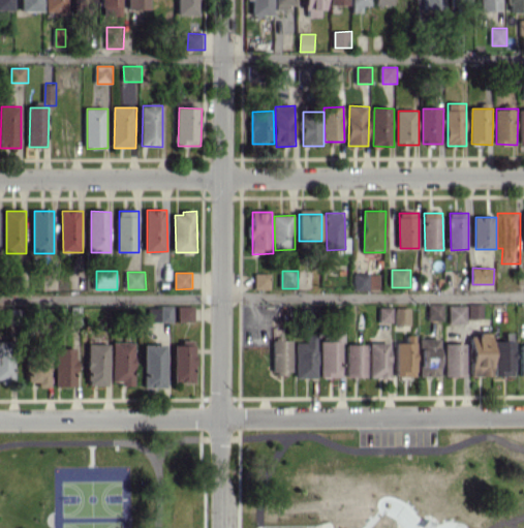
[(272,290),(272,275),(257,275),(257,290),(272,290)]
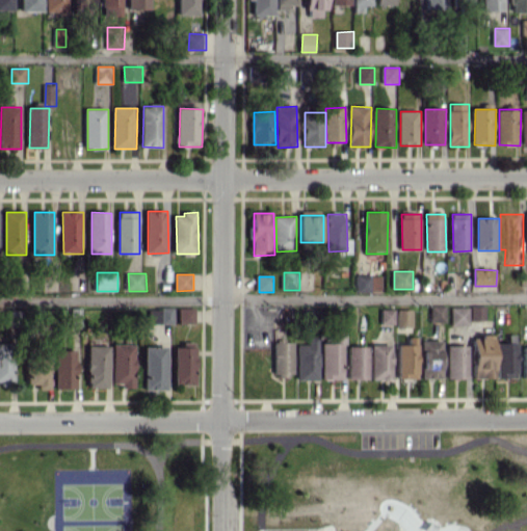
[(384,293),(384,276),(358,276),(358,293),(384,293)]
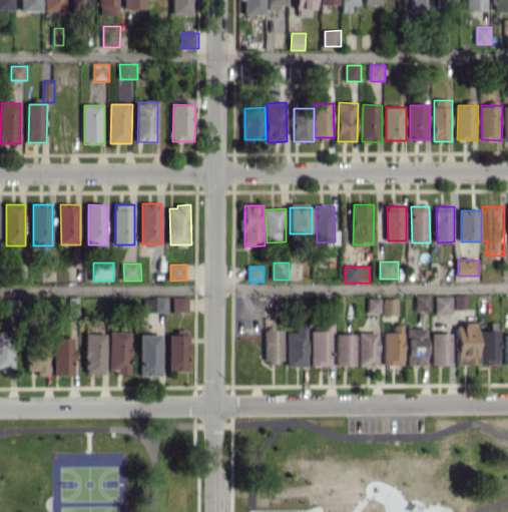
[(432,311),(432,295),(418,295),(417,311),(432,311)]
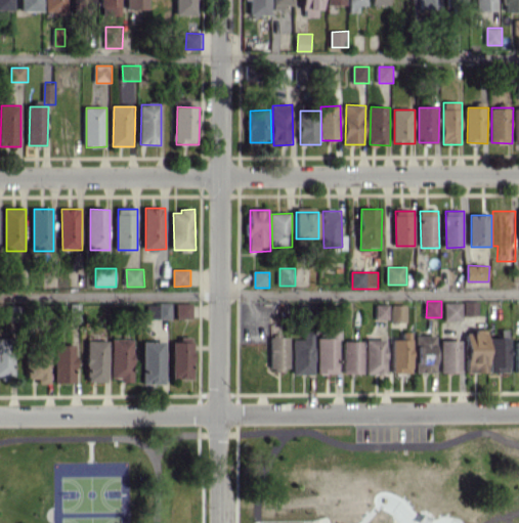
[(467,315),(480,315),(480,301),(466,302),(467,315)]
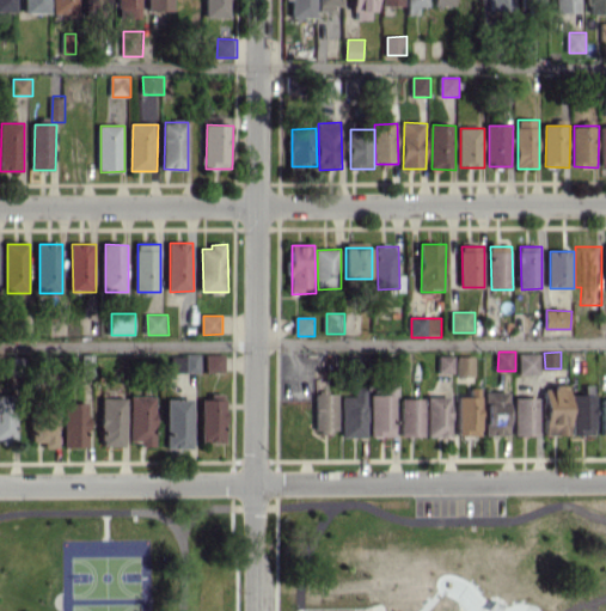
[(543,354),(521,354),(522,376),(543,374),(543,354)]
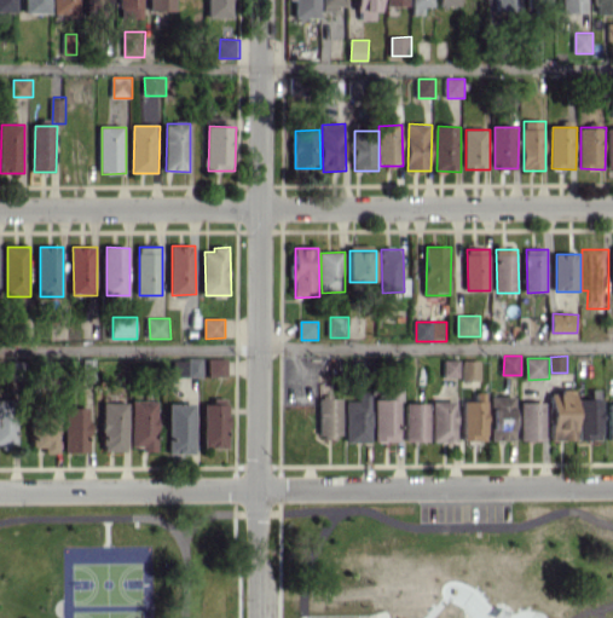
[(204,377),(204,359),(175,359),(177,379),(204,377)]
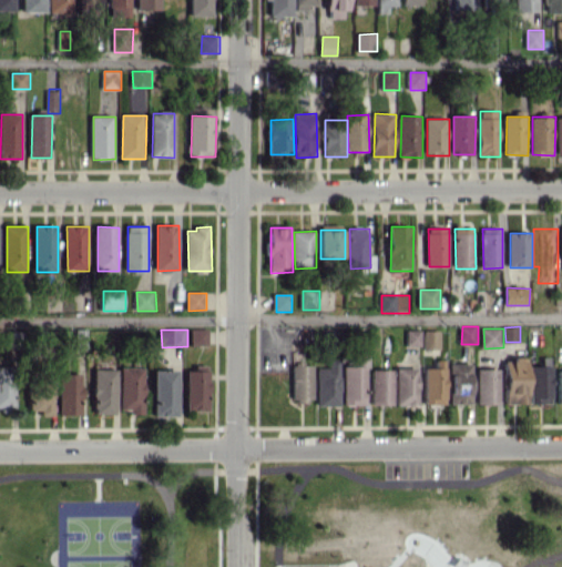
[(211,346),(211,330),(194,330),(194,346),(211,346)]
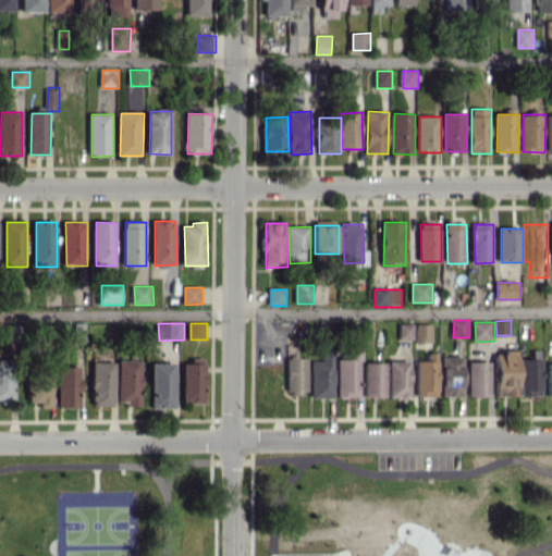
[(416,324),(402,324),(402,340),(416,340),(416,324)]
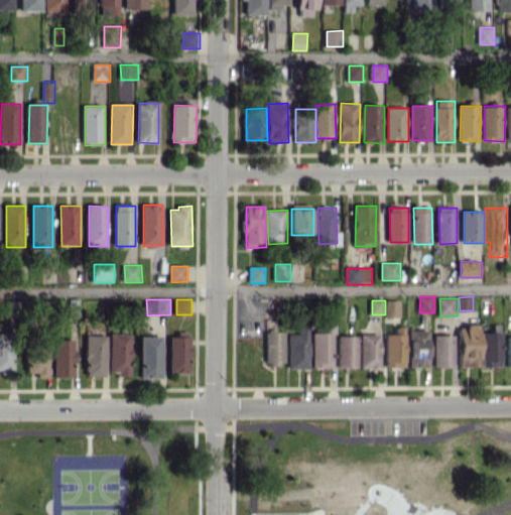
[(402,317),(402,300),(387,300),(387,317),(402,317)]
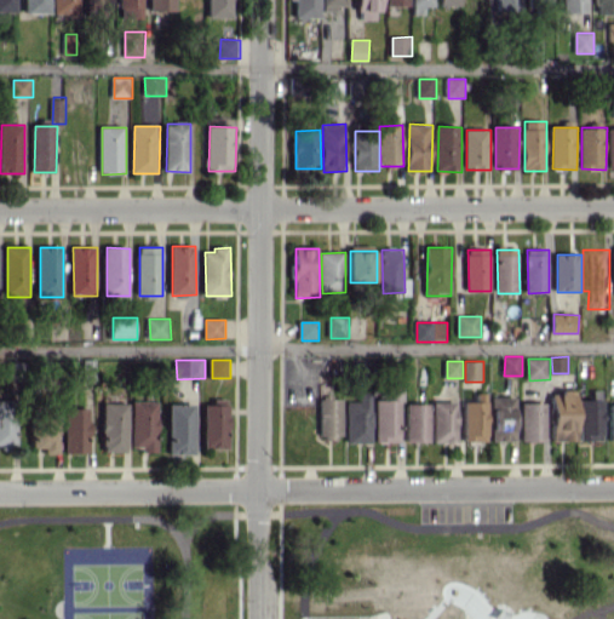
[(378,443),(405,442),(403,382),(391,382),(391,400),(377,400),(378,443)]
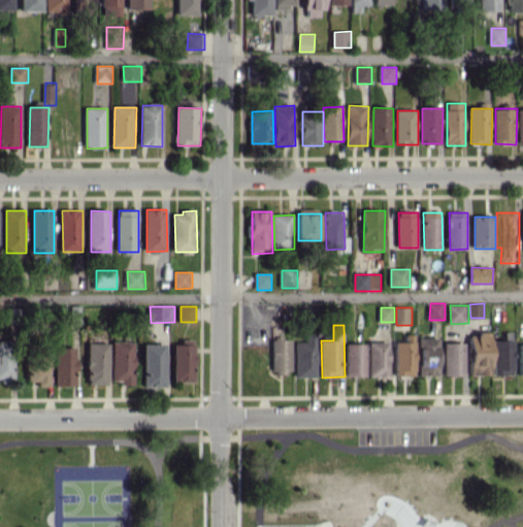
[(495,341),(495,375),(516,375),(515,332),(507,333),(507,340),(495,341)]
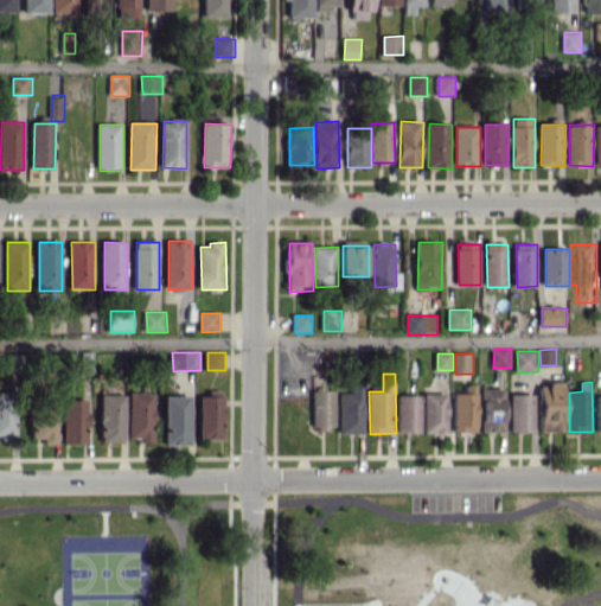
[(542,384),(543,433),(567,433),(567,383),(542,384)]
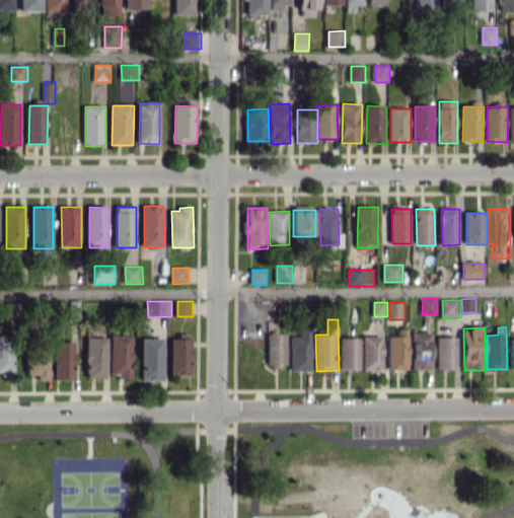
[(313,371),(312,328),(302,328),(302,337),(292,337),(293,371),(313,371)]
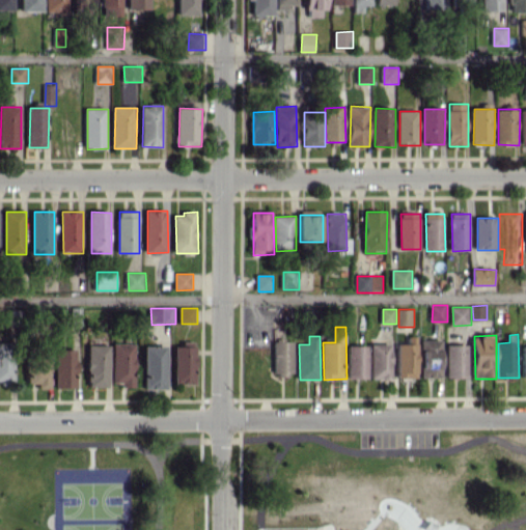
[(399,345),(399,379),(420,379),(419,337),(409,337),(409,344),(399,345)]
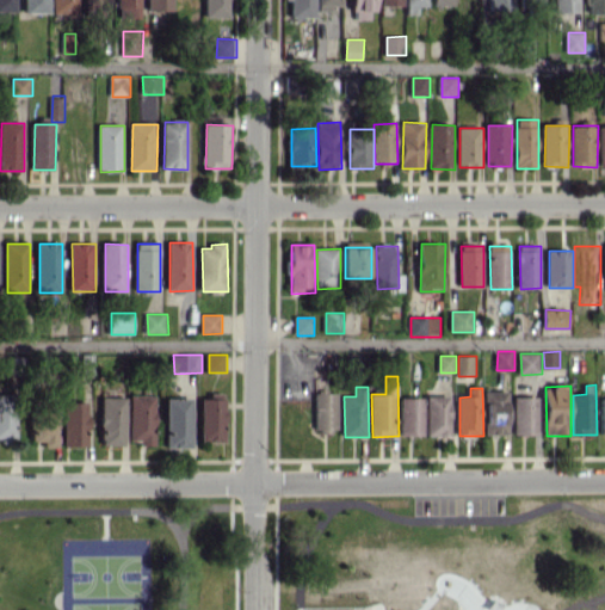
[(487,436),(511,436),(510,392),(486,392),(487,436)]
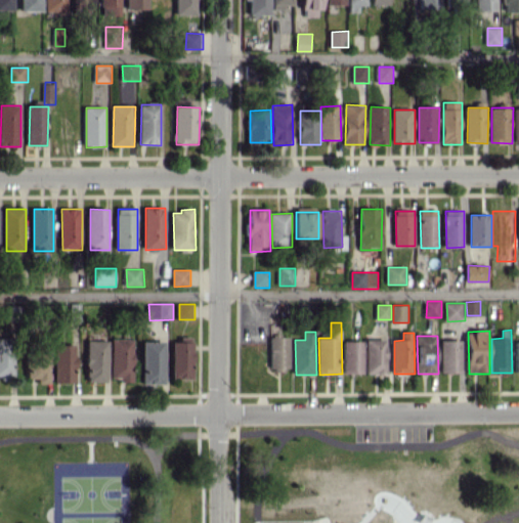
[(0,377),(15,377),(15,338),(0,338),(0,377)]
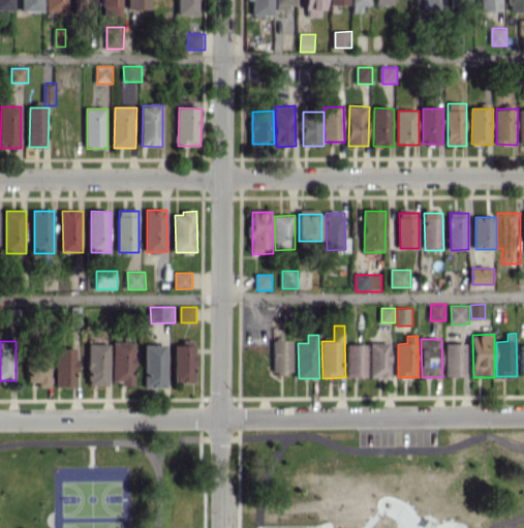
[(275,373),(295,372),(295,341),(275,341),(275,373)]
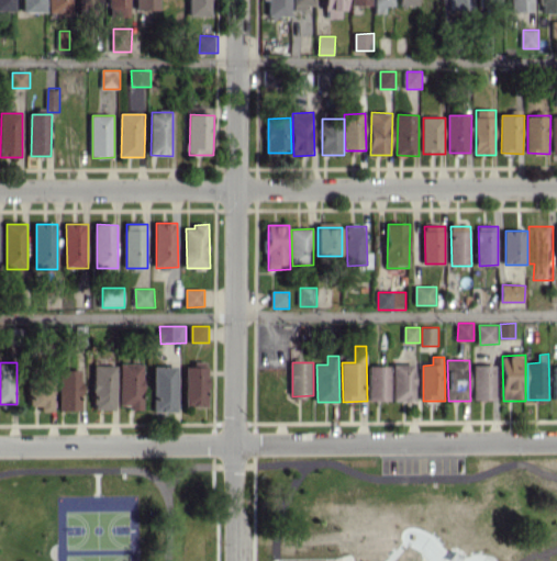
[(145,365),(122,363),(121,408),(145,408),(145,365)]
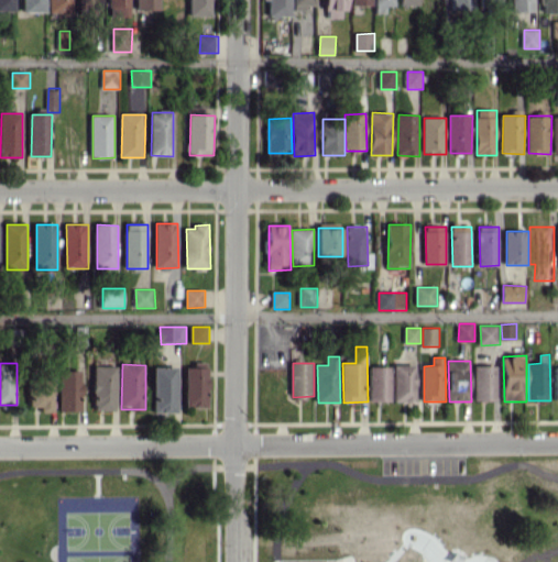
[(209,365),(187,365),(187,408),(209,407),(209,365)]
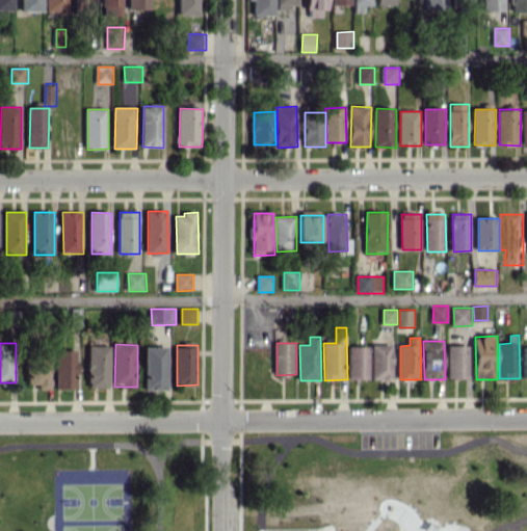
[(394,380),(394,345),(373,345),(373,380),(394,380)]
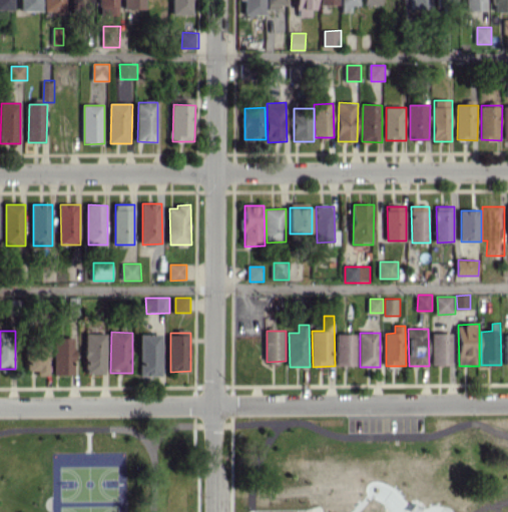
[(87,375),(108,375),(108,334),(87,334),(87,375)]
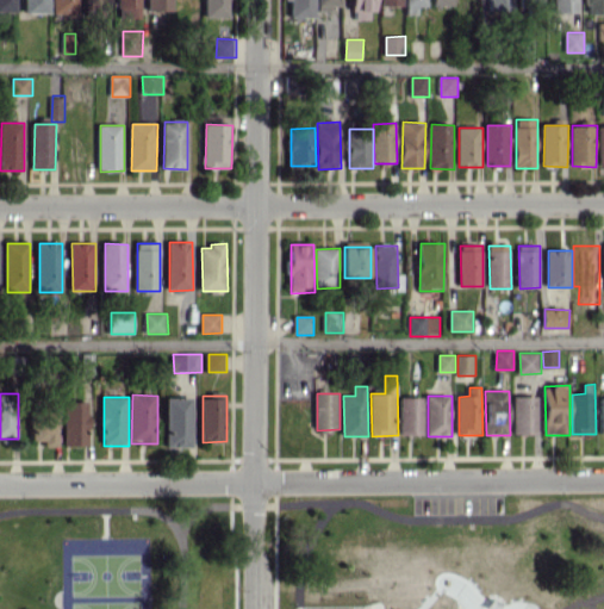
[(539,435),(540,397),(515,397),(515,435),(539,435)]
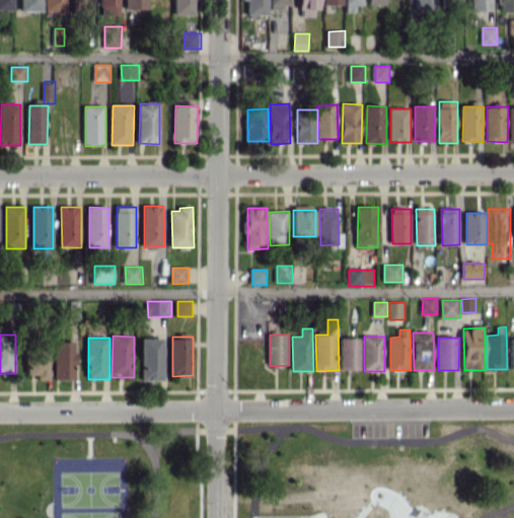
[(165,339),(143,339),(142,381),(164,381),(165,339)]
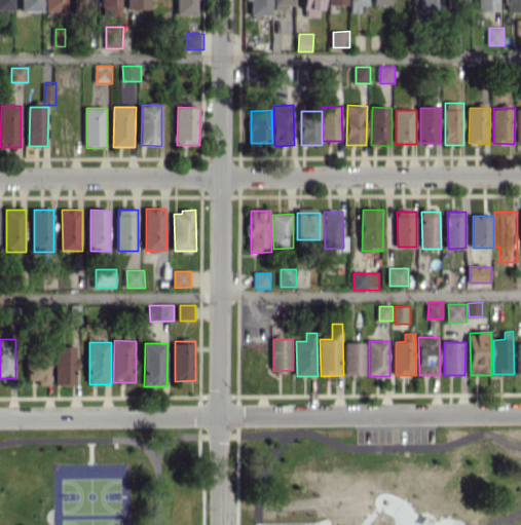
[(347,376),(367,375),(366,343),(346,343),(347,376)]
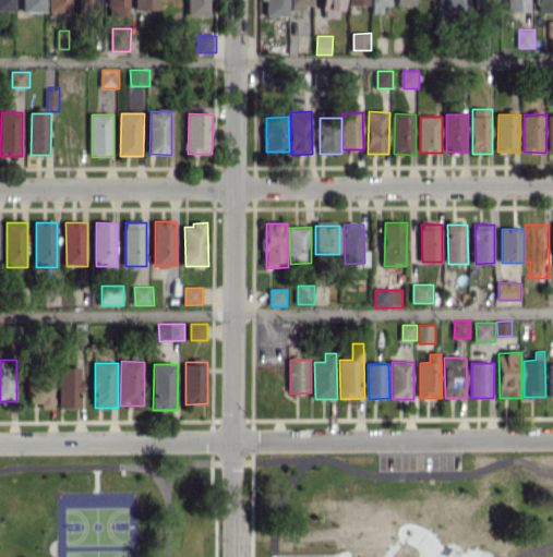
[(61,409),(83,408),(83,367),(60,368),(61,409)]
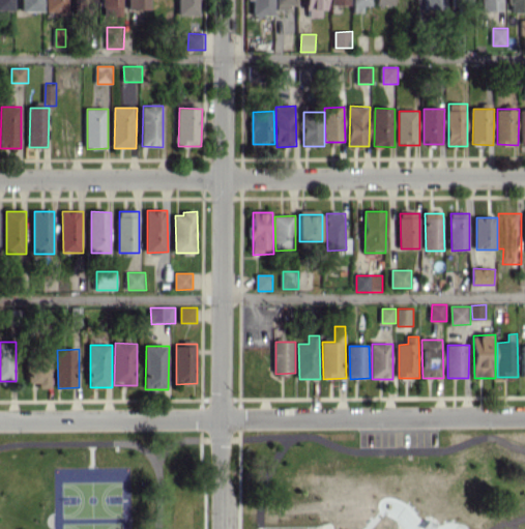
[(52,389),(53,356),(31,355),(30,384),(40,384),(40,388),(52,389)]
